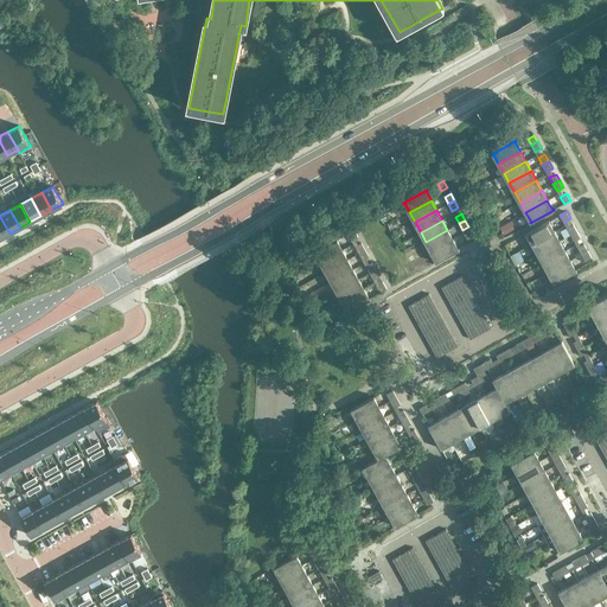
[(532,243),(554,231),(549,222),(550,221),(549,221),(525,234),(526,234),(528,234),(532,243)]
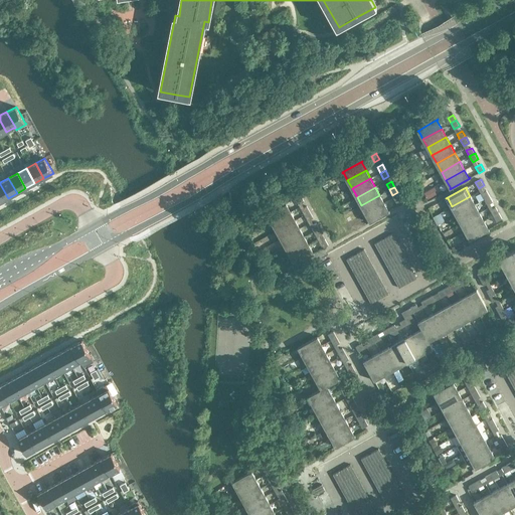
[(425,191),(427,197),(439,193),(437,188),(425,191)]
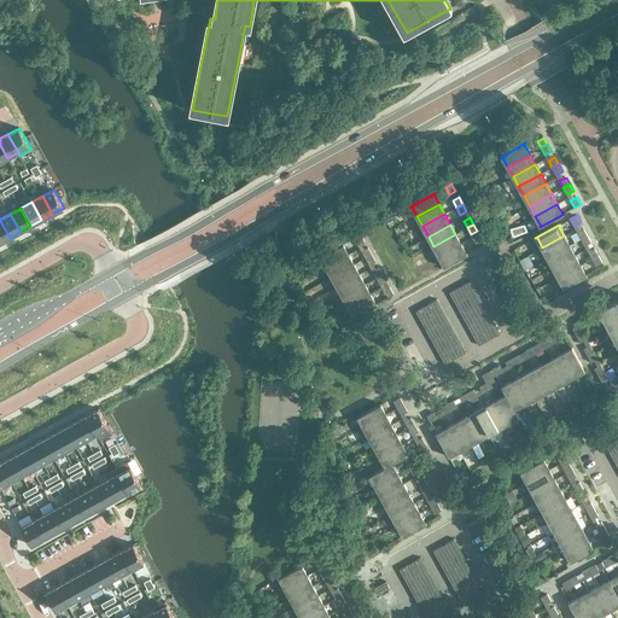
[(588,235),(583,228),(577,232),(581,239),(588,235)]
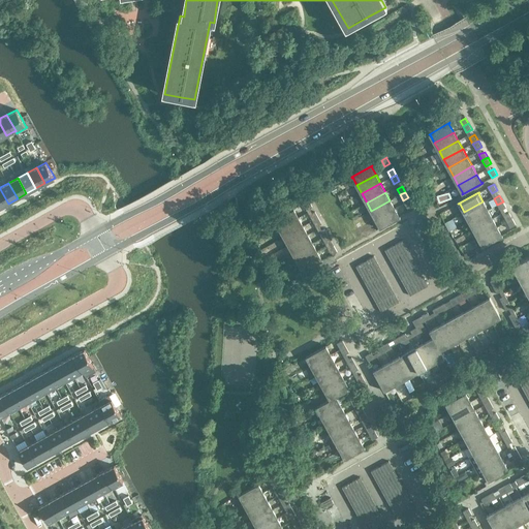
[(312,207),(309,200),(304,204),(307,210),(312,207)]
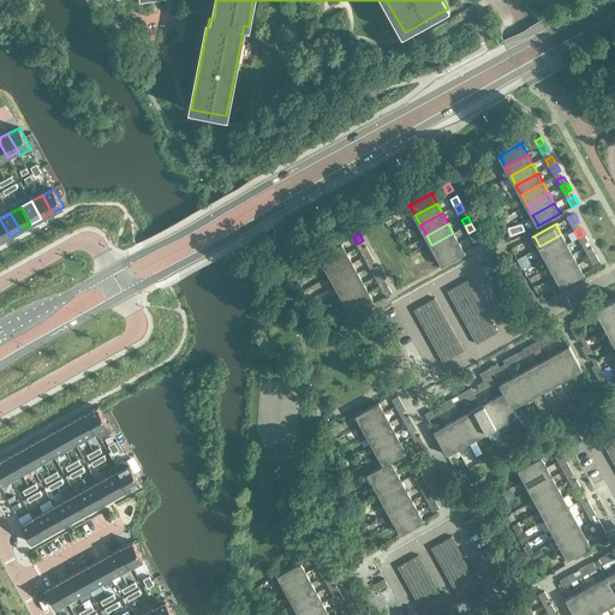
[(437,255),(459,243),(453,233),(431,245),(437,255)]
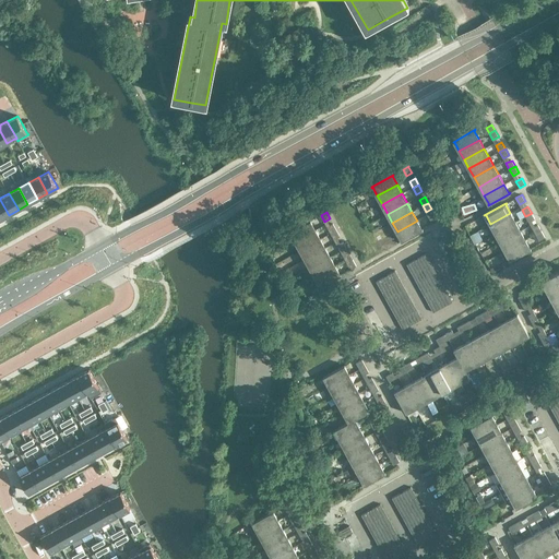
[(496,233),(515,222),(510,213),(490,224),(496,233)]
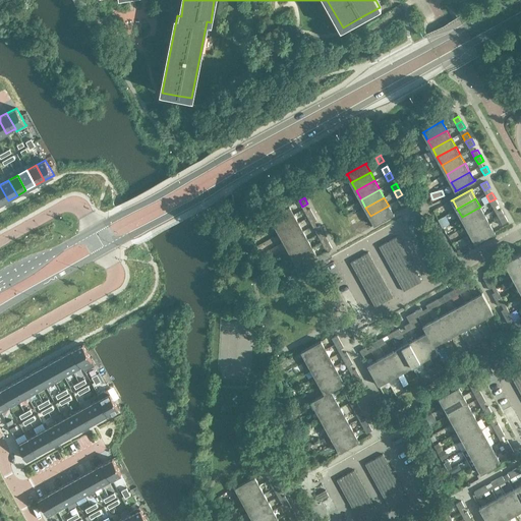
[(499,205),(496,198),(489,201),(494,208),(499,205)]
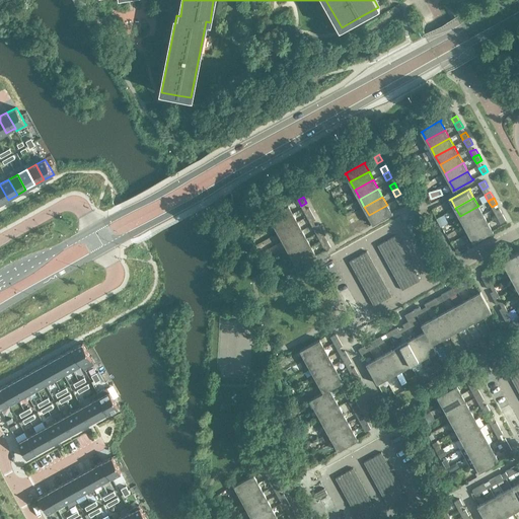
[(406,205),(403,199),(398,202),(401,208),(406,205)]
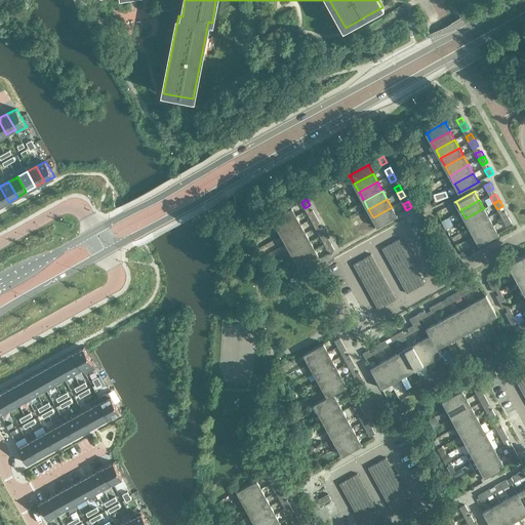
[(277,227),(296,216),(291,207),(292,207),(292,206),(272,217),(272,218),(273,218),(277,227)]
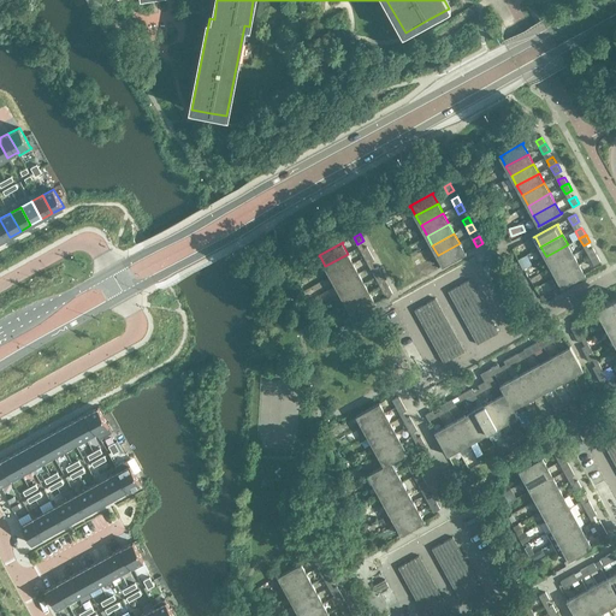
[(443,266),(466,253),(465,253),(460,243),(438,255),(443,265),(442,266),(443,266)]
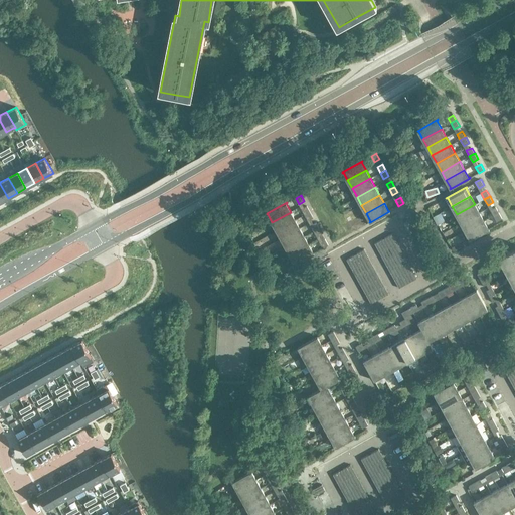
[(461,223),(479,212),(475,204),(457,214),(461,223)]
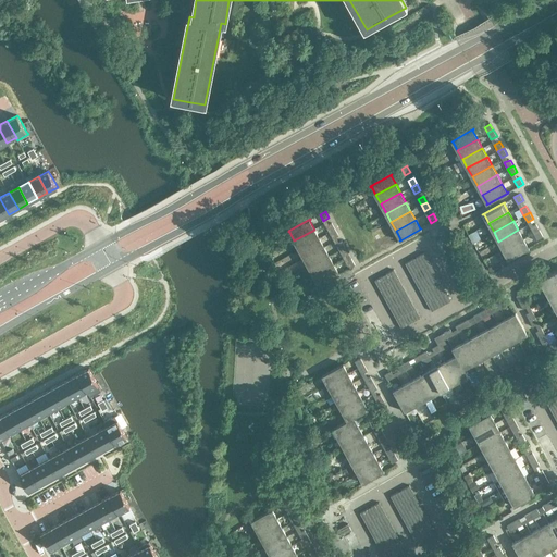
[(335,230),(332,223),(326,226),(330,232),(335,230)]
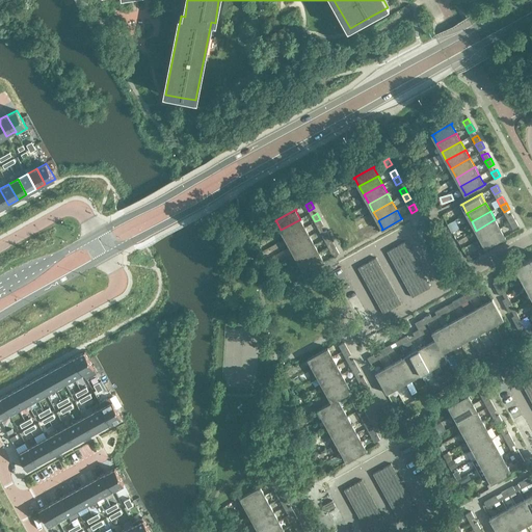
[(515,219),(512,214),(506,217),(510,222),(515,219)]
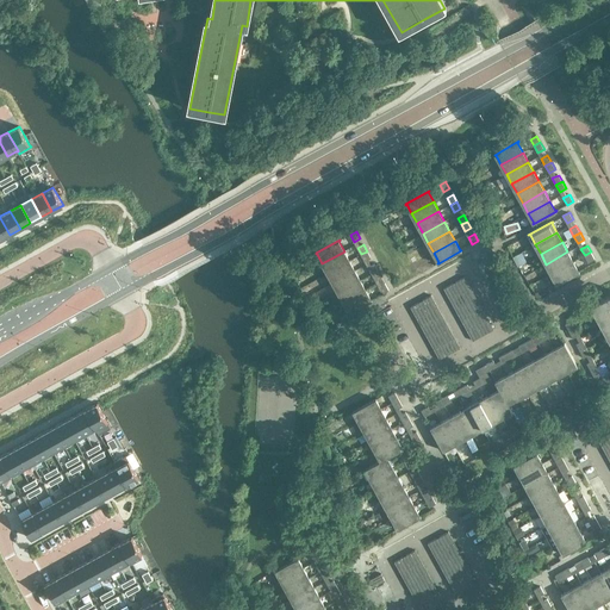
[(328,273),(349,261),(344,251),(322,263),(328,273)]
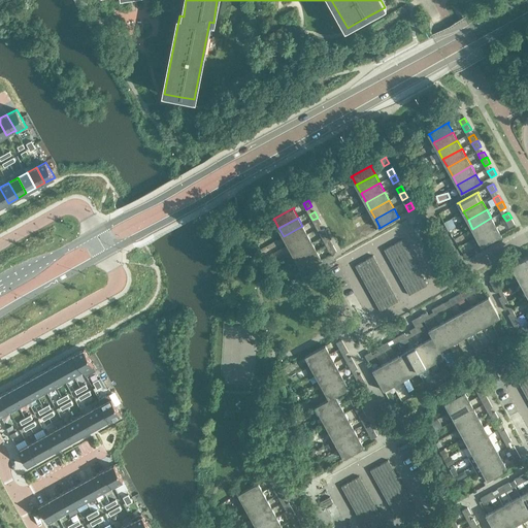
[(321,223),(318,218),(312,220),(316,226),(321,223)]
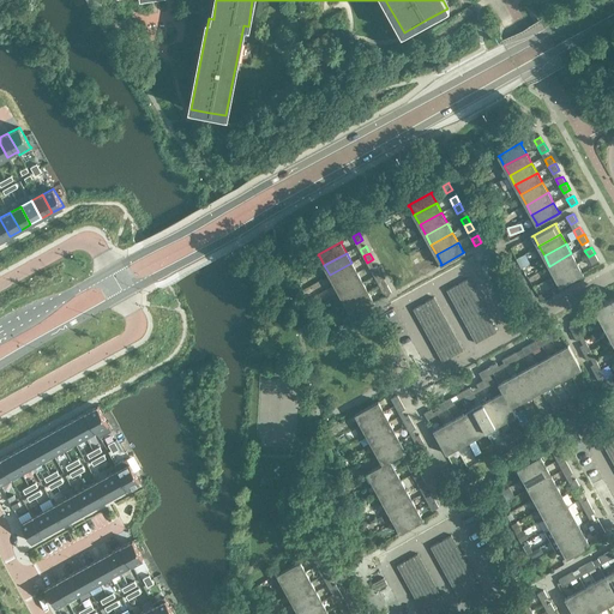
[(555,276),(577,264),(571,253),(549,266),(555,276)]
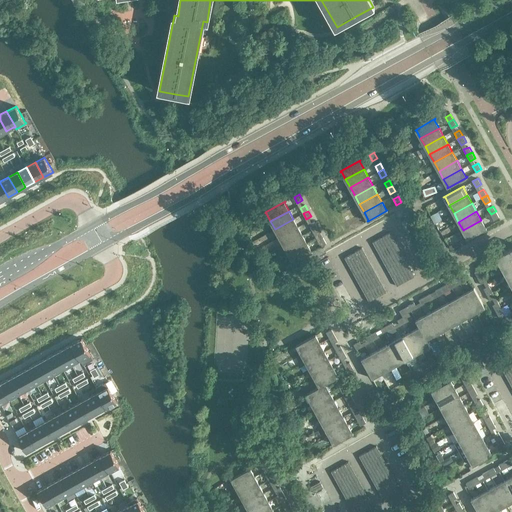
[(499,217),(496,211),(491,214),(494,220),(499,217)]
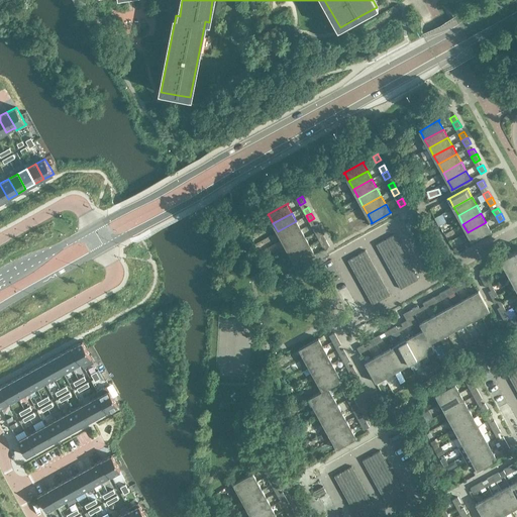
[(283,239),(301,229),(296,221),(278,231),(283,239)]
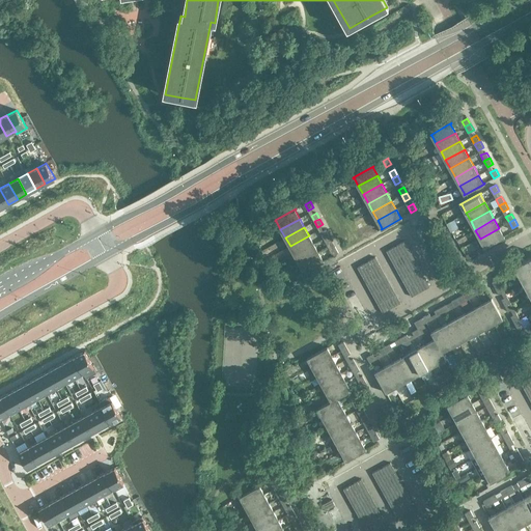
[(484,248),(505,236),(504,235),(503,236),(499,228),(480,239),(484,247),(483,247),(484,248)]
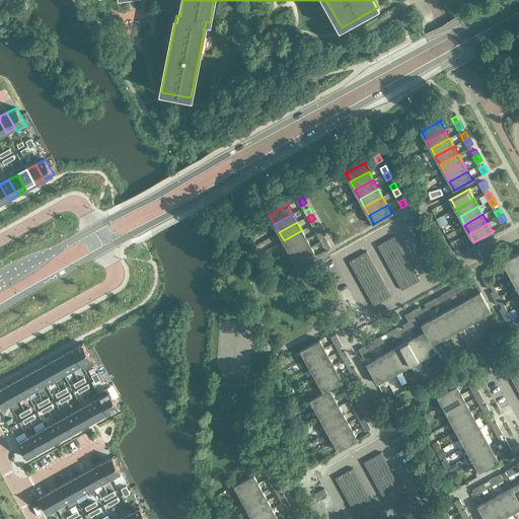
[(321,230),(318,225),(318,224),(313,227),(316,233),(321,230)]
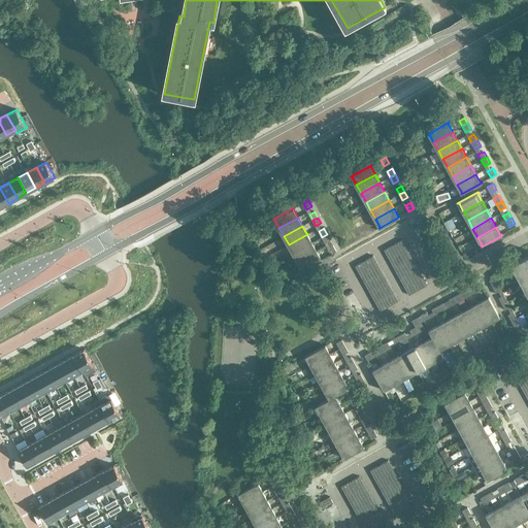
[(293,253),(311,242),(307,234),(289,244),(293,253)]
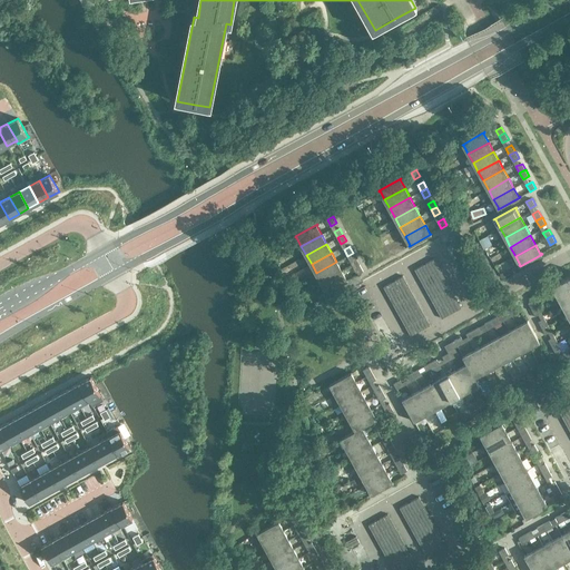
[(356,259),(353,253),(347,256),(351,263),(356,259)]
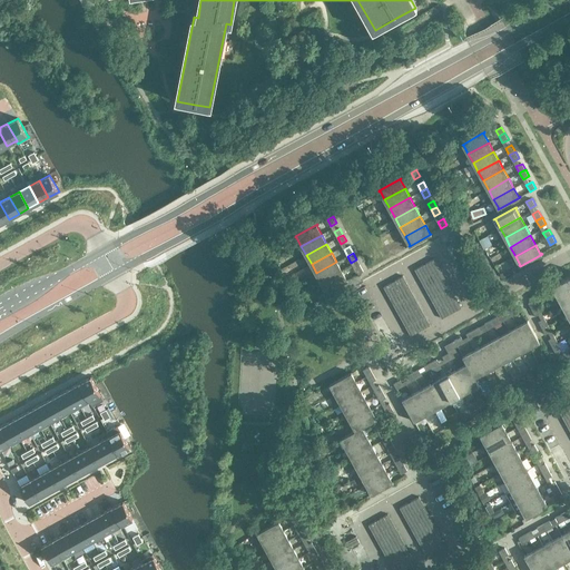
[(434,258),(415,268),(442,318),(461,307),(434,258)]
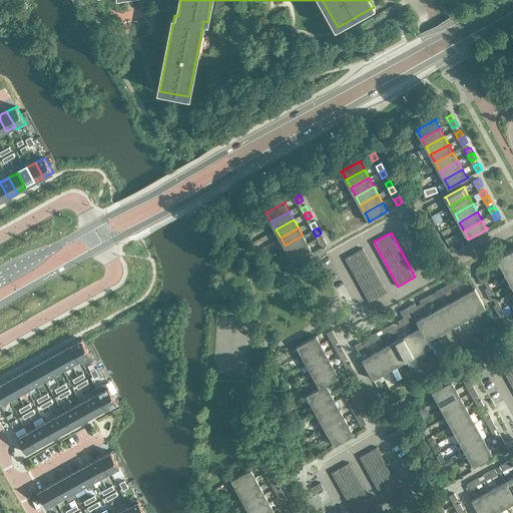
[(290,253),(308,243),(303,235),(285,245),(290,253)]
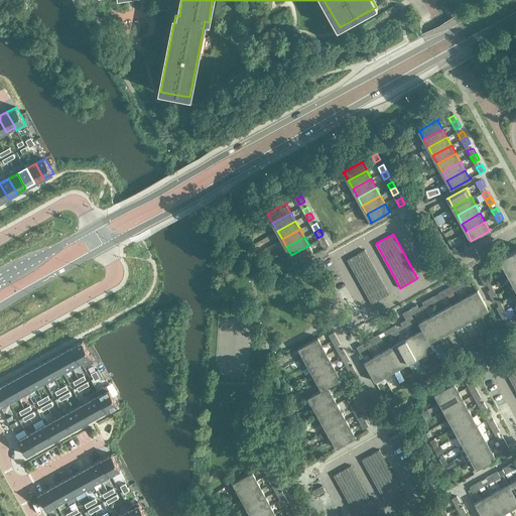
[(329,246),(326,240),(320,243),(324,248),(329,246)]
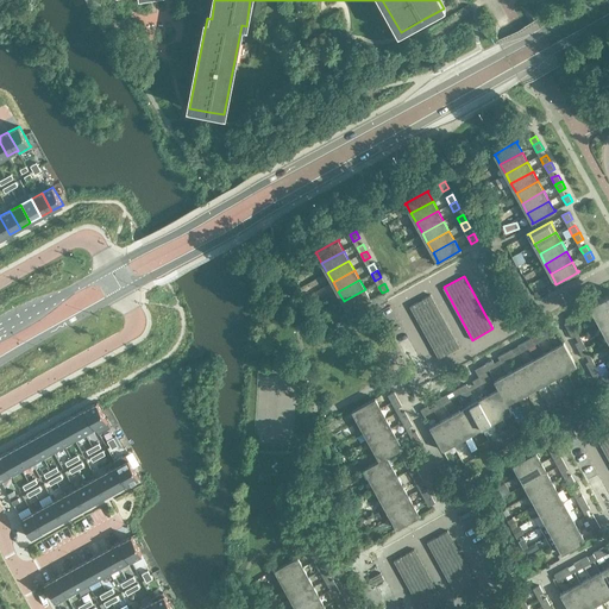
[(349,313),(371,300),(371,299),(370,299),(365,289),(344,301),(349,312),(347,312),(349,313)]
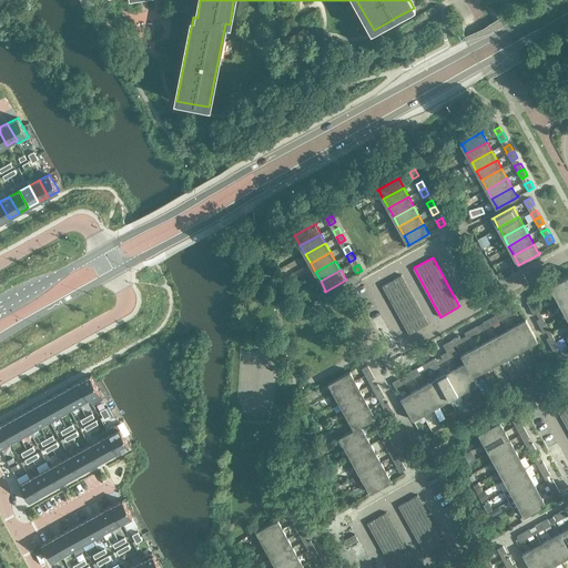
[(402,274),(382,285),(409,334),(428,324),(402,274)]
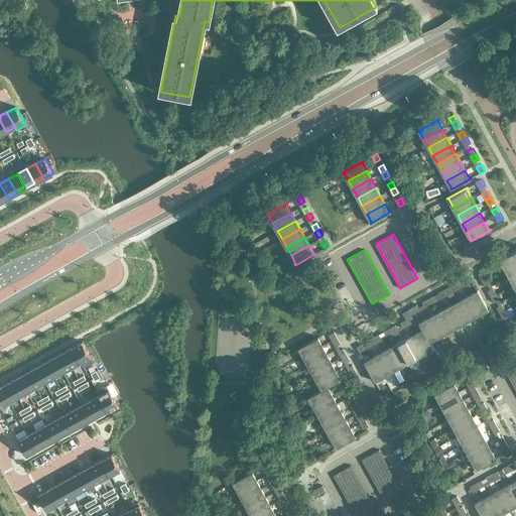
[(505,267),(515,260),(515,249),(500,259),(501,259),(505,267)]
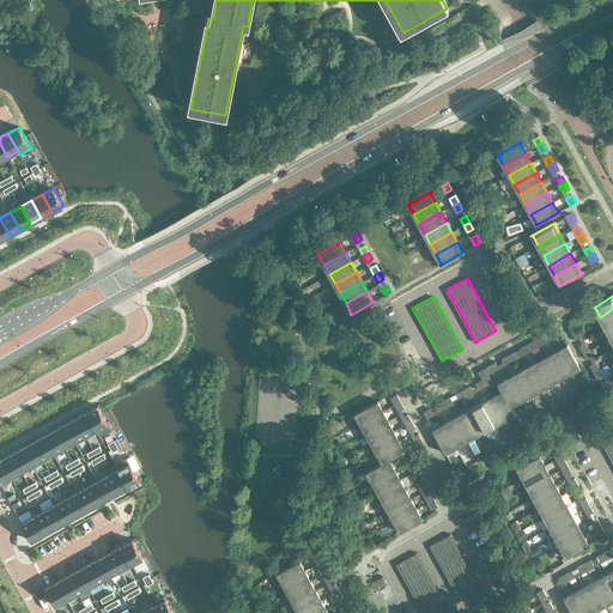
[(606,327),(612,322),(612,309),(600,317),(606,327)]
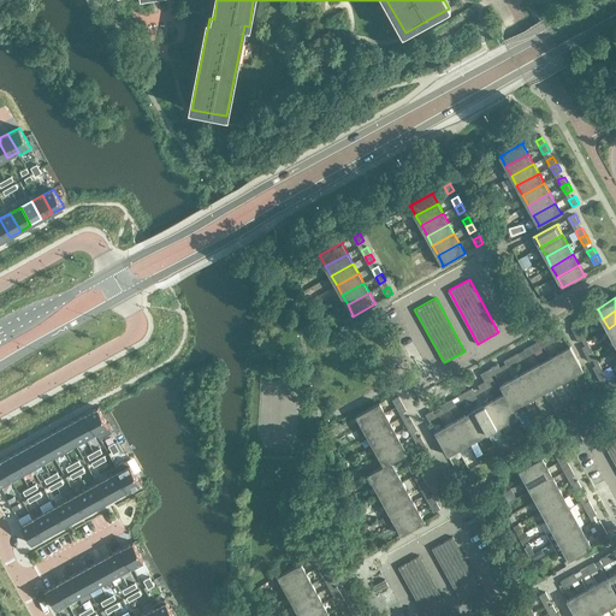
[(581,331),(578,324),(572,327),(575,335),(581,331)]
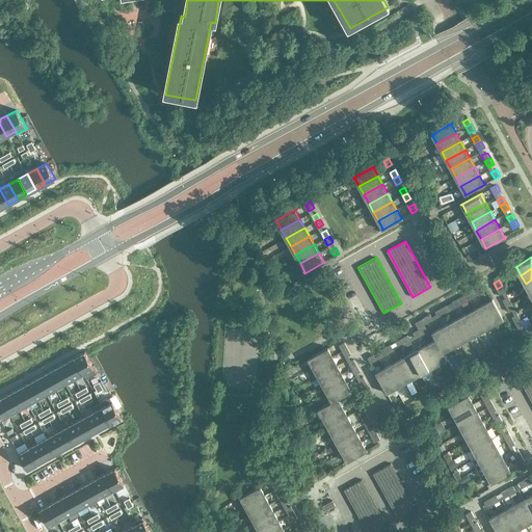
[(484,291),(481,286),(475,289),(478,295),(484,291)]
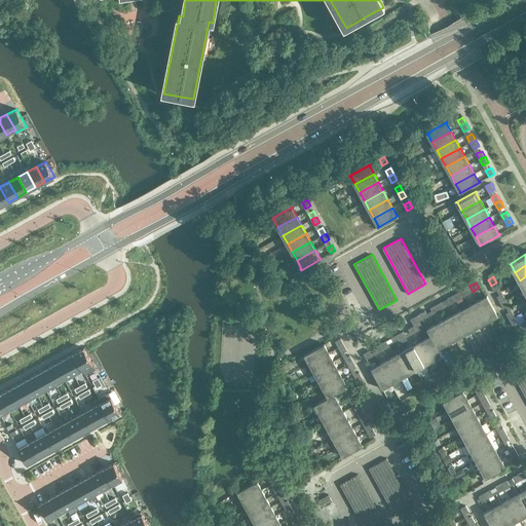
[(499,289),(496,283),(491,286),(494,292),(499,289)]
